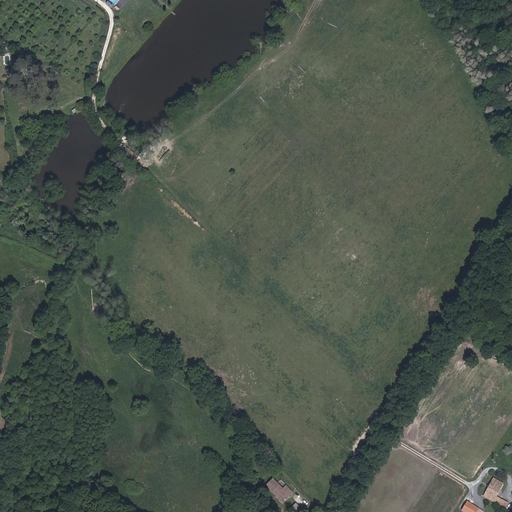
[(279,500),(289,490),(282,483),(271,473),(261,483),(279,500)]
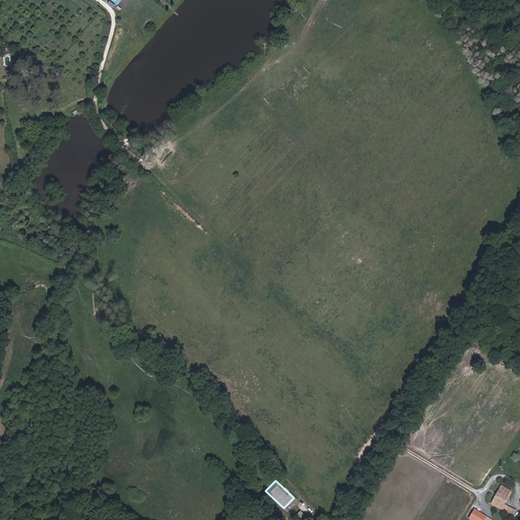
[(512,491),(501,484),(494,497),(505,503),(512,491)]
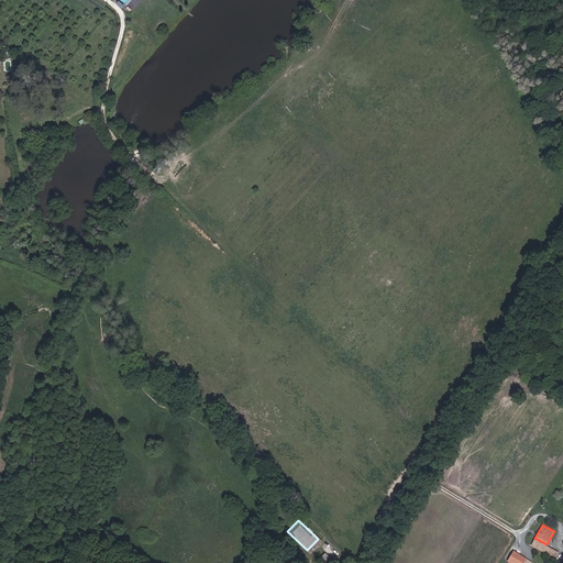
[(313,528),(310,531),(318,539),(321,536),(313,528)]
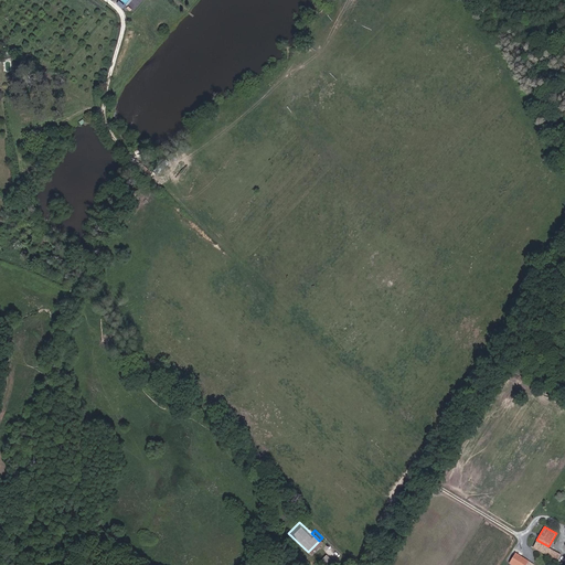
[(533,545),(548,554),(552,548),(547,547),(548,546),(536,540),(533,545)]
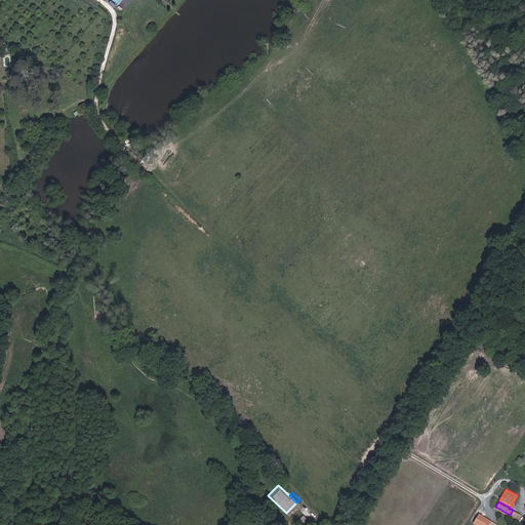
[(521,515),(513,510),(510,515),(518,520),(521,515)]
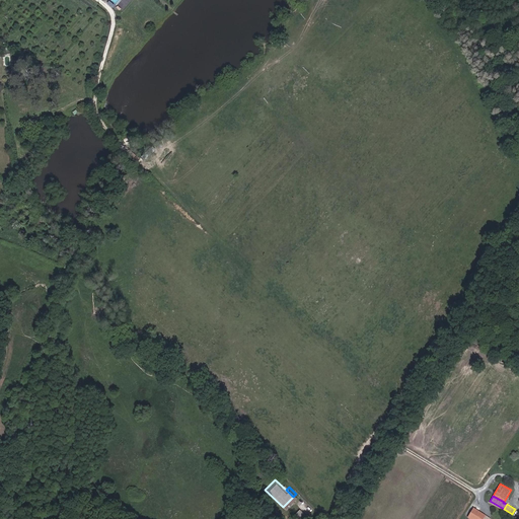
[(473,518),(482,518),(486,515),(473,507),(468,516),(473,518)]
